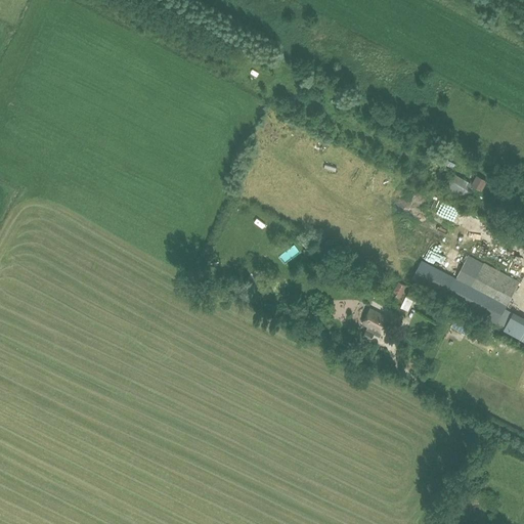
[(450,160),(438,154),(435,159),(447,165),(450,160)]
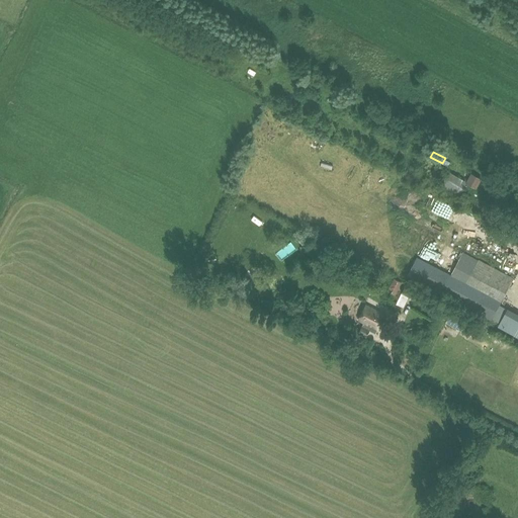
[(464,188),(463,187),(466,183),(465,182),(466,181),(449,171),(439,188),(458,198),(464,188)]
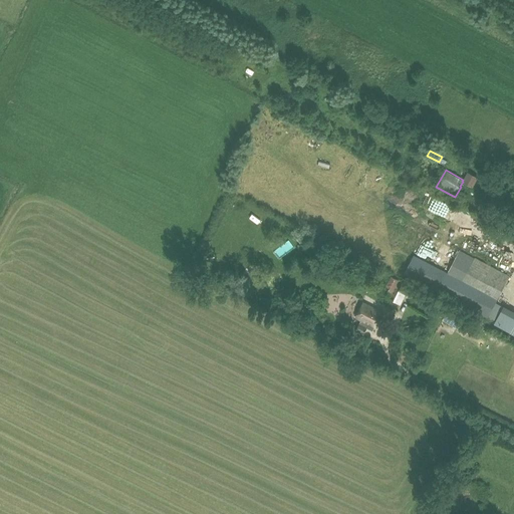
[(463,180),(462,181),(472,187),(478,177),(467,171),(463,180)]
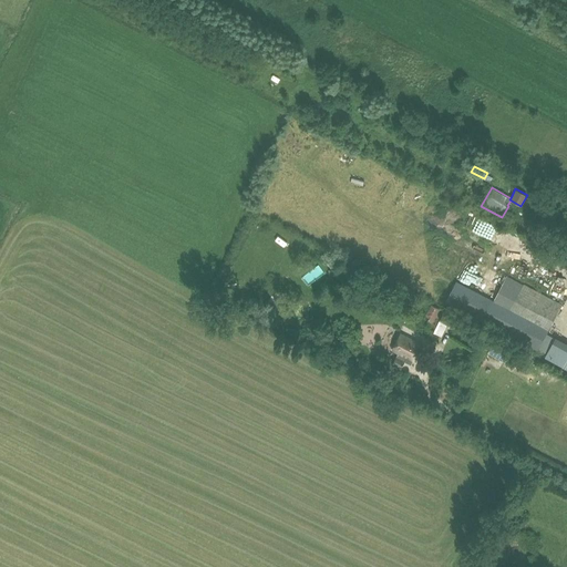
[(566,213),(558,209),(554,216),(566,223),(566,220),(566,213)]
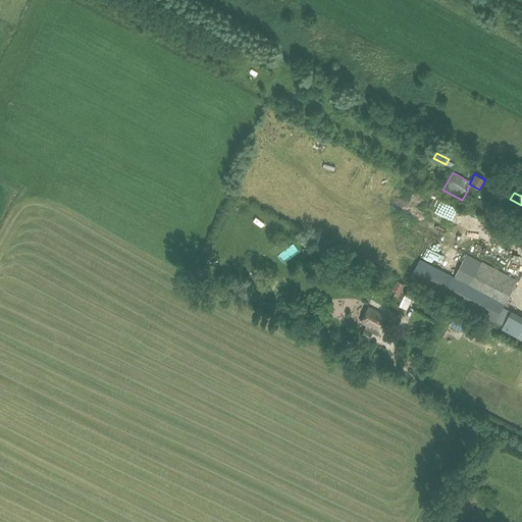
[(437,209),(445,212),(447,206),(439,203),(437,209)]
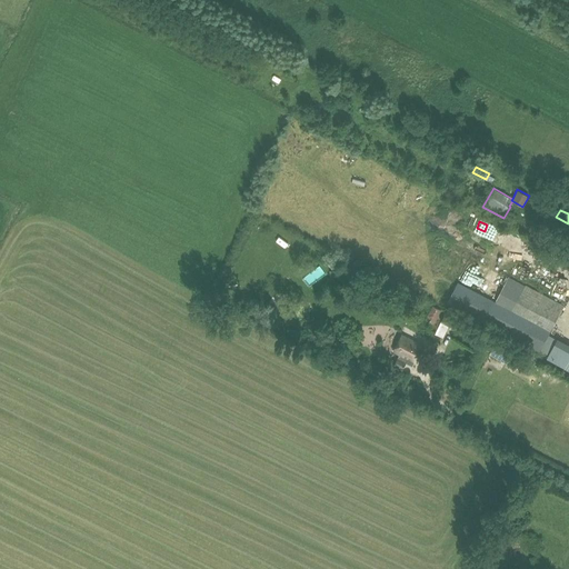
[(468,248),(465,253),(471,257),(475,251),(468,248)]
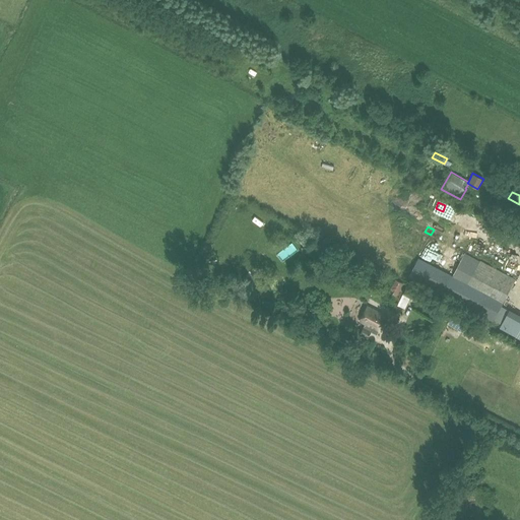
[(514,259),(507,256),(504,262),(519,270),(519,250),(518,249),(514,259)]
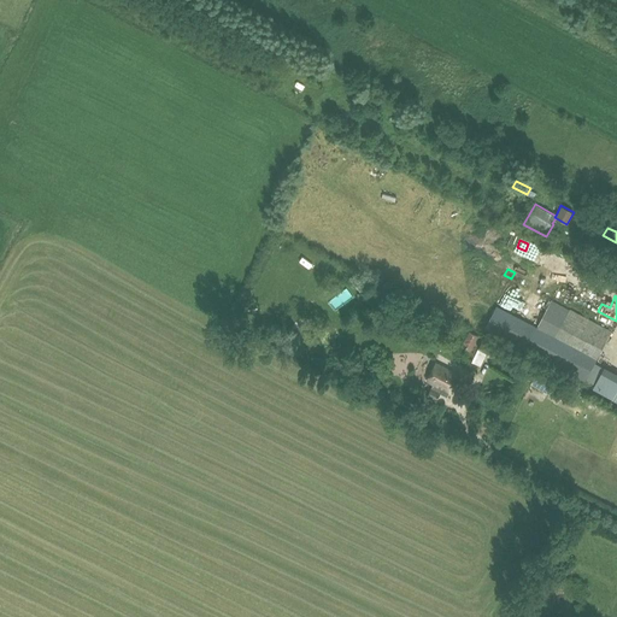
[(538,327),(526,350),(565,370),(586,381),(586,380),(594,364),(612,331),(552,299),(538,327)]
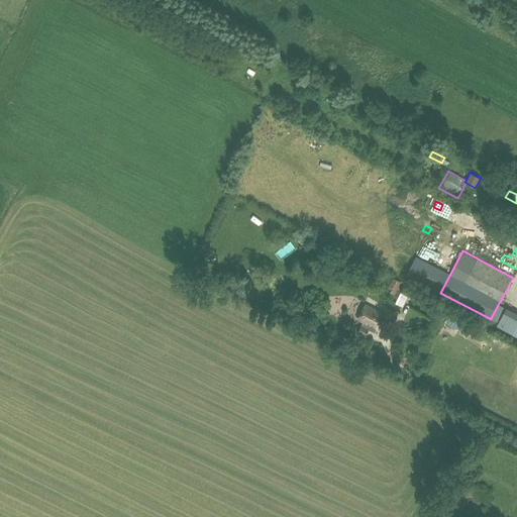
[(394,297),(400,283),(392,279),(385,293),(394,297)]
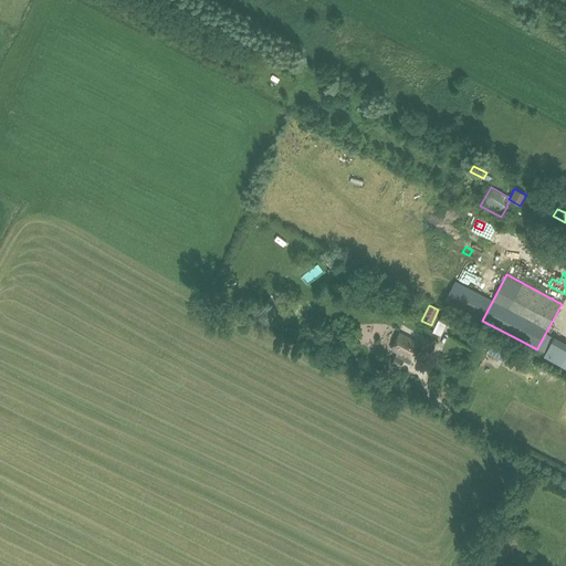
[(438,321),(448,325),(452,315),(443,311),(438,321)]
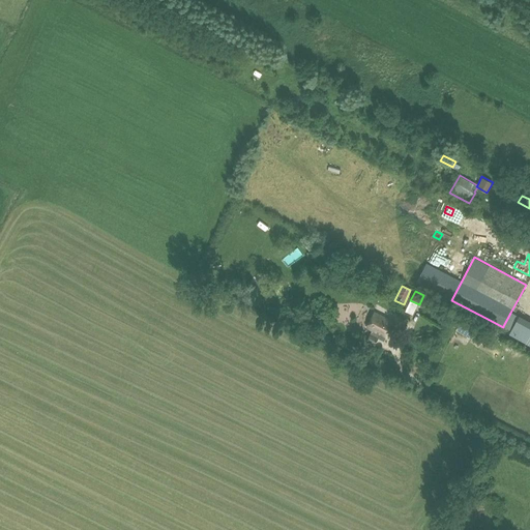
[(421,303),(432,308),(434,303),(423,297),(421,303)]
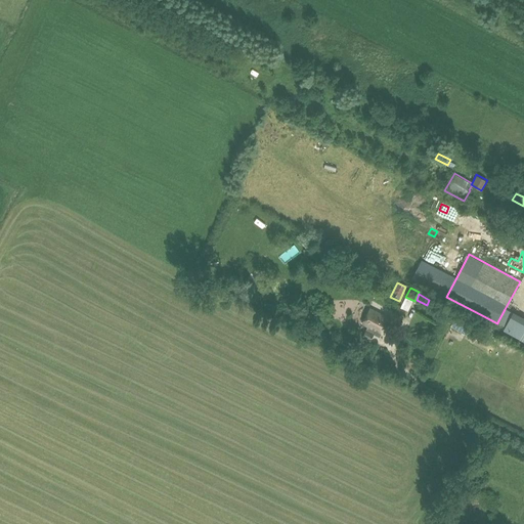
[(398,304),(403,309),(408,304),(403,300),(398,304)]
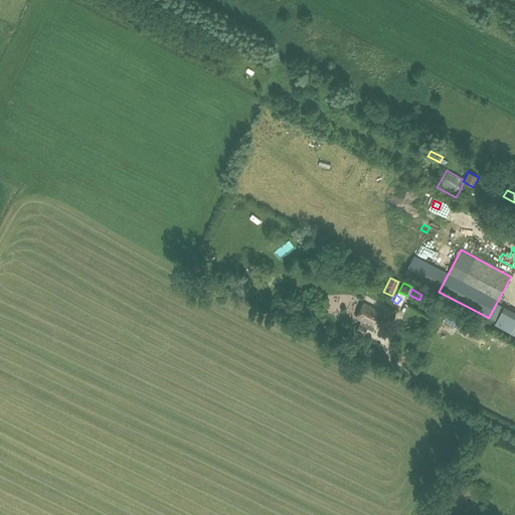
[(356,319),(375,327),(383,312),(364,303),(356,319)]
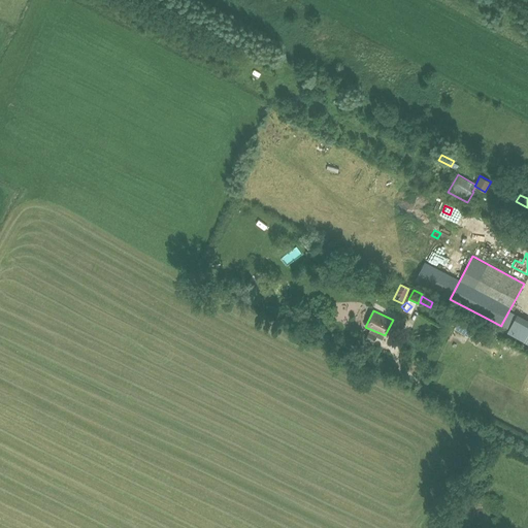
[(509,330),(517,316),(508,311),(501,325),(509,330)]
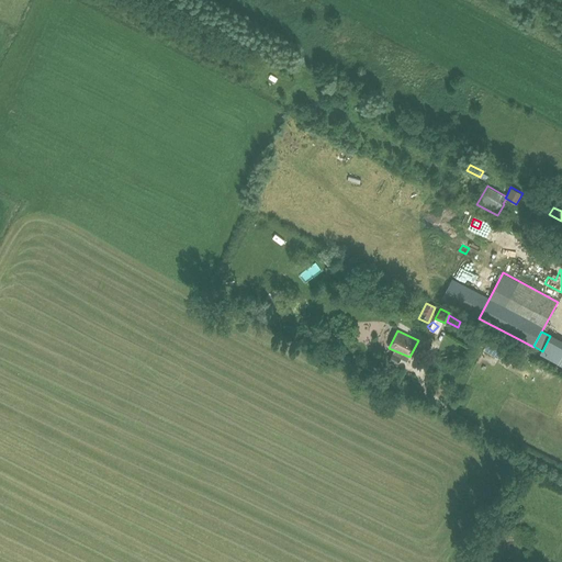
[(542,351),(541,352),(561,363),(561,339),(551,334),(550,336),(542,351)]
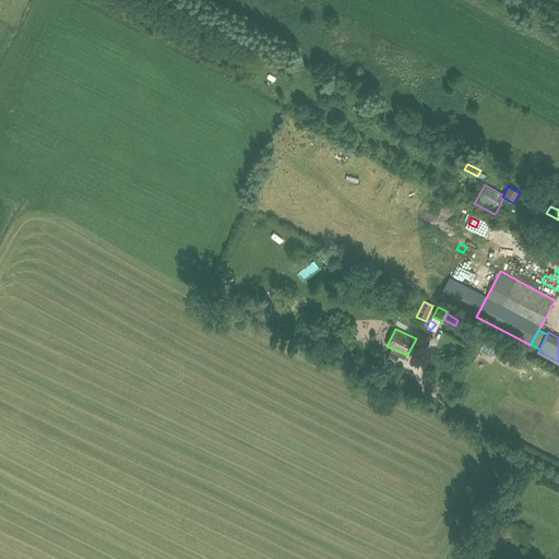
[(480,348),(502,360),(510,347),(487,335),(480,348)]
